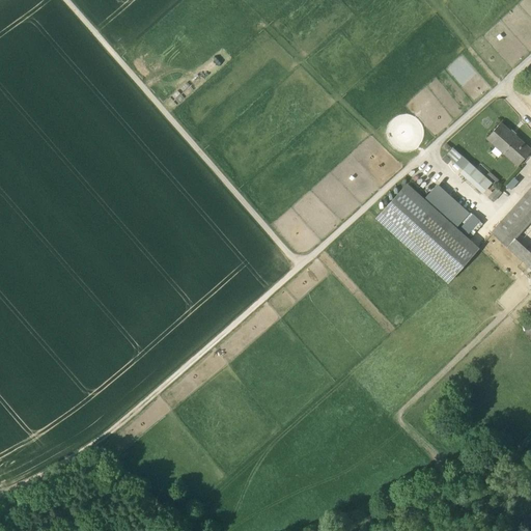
[(497,143),(520,164),(530,150),(530,149),(501,123),(486,140),(494,146),(497,143)]
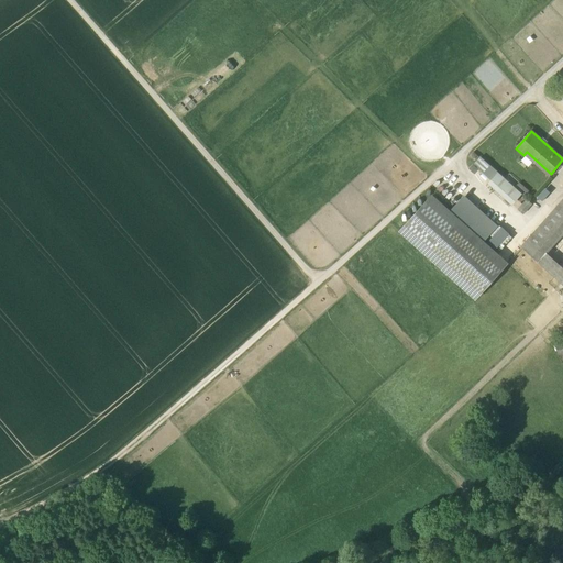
[(531,162),(548,176),(551,174),(527,152),(523,155),(531,162)]
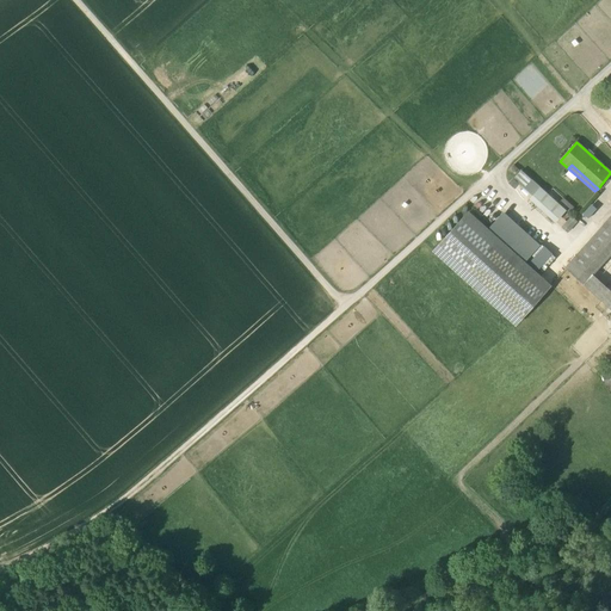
[(534,195),(541,186),(522,168),(514,177),(534,195)]
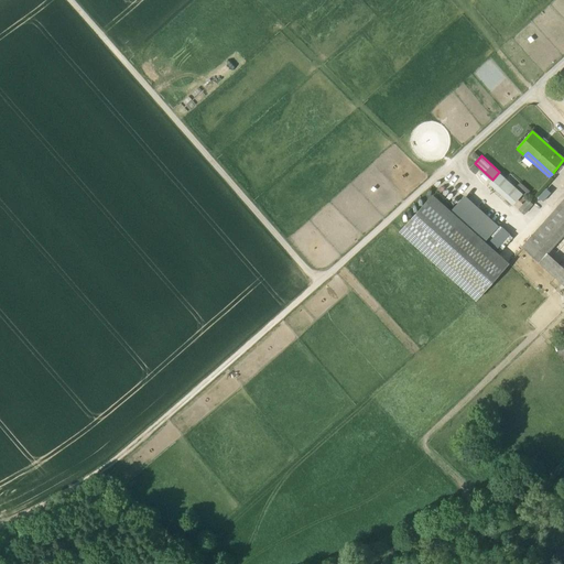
[(532,162),(524,155),(521,160),(529,166),(532,162)]
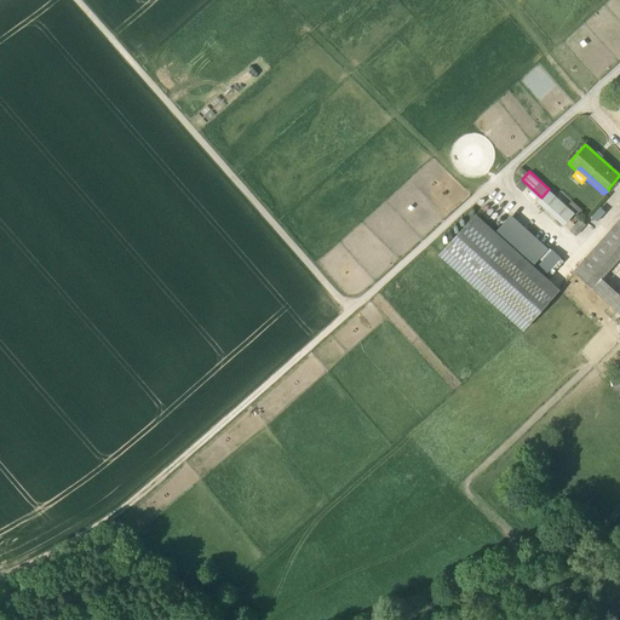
[(567,205),(549,189),(541,197),(568,220),(575,213),(567,205)]
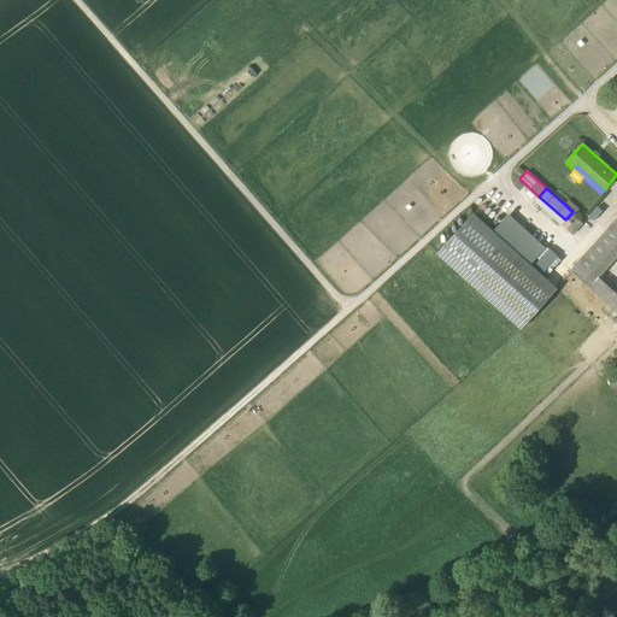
[(565,219),(539,197),(535,200),(562,224),(565,219)]
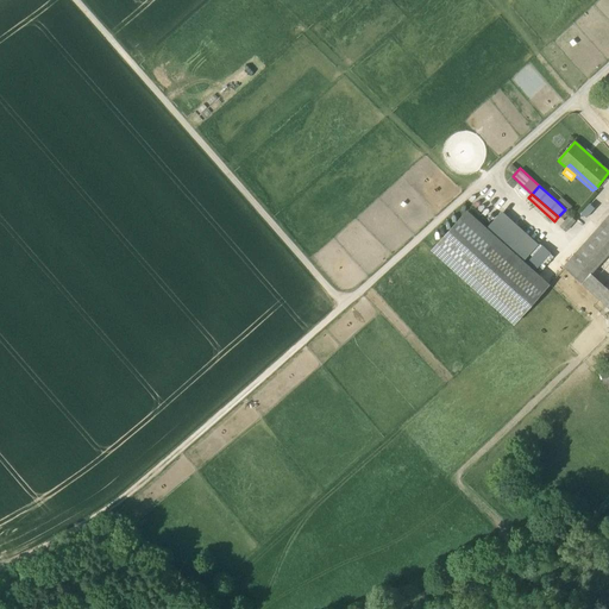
[(562,196),(557,201),(565,209),(566,211),(571,206),(562,196)]
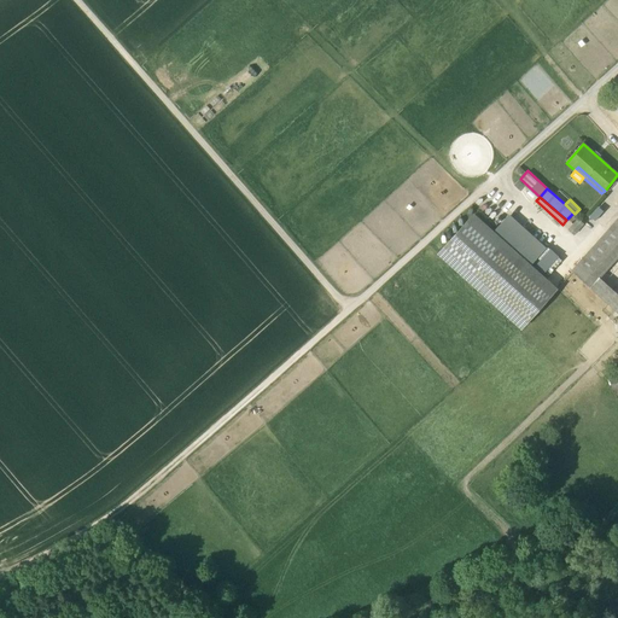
[(604,210),(598,205),(589,215),(595,220),(604,210)]
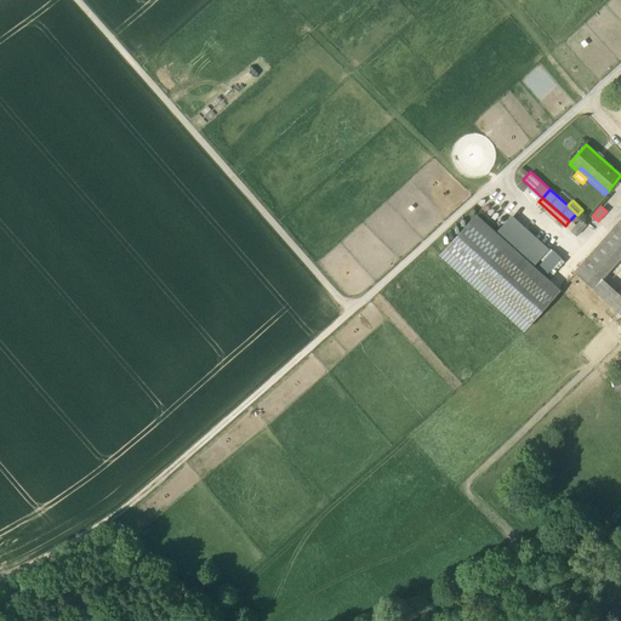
[(550,249),(512,215),(495,233),(505,241),(533,267),(550,249)]
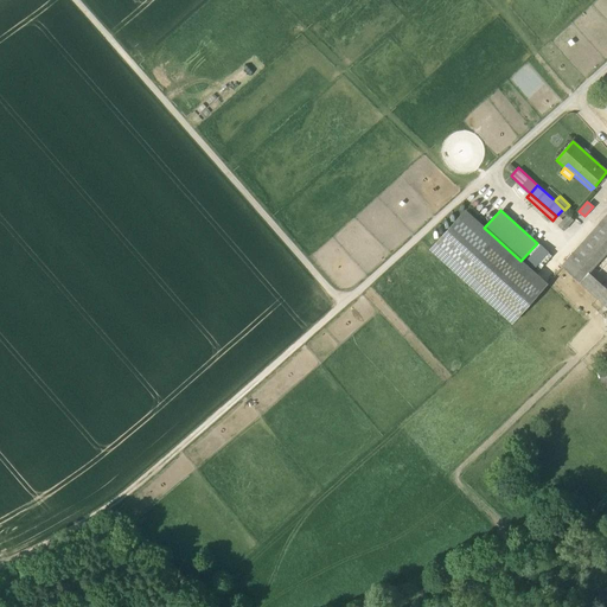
[(430,249),(459,274),(493,236),(484,228),(465,211),(430,249)]
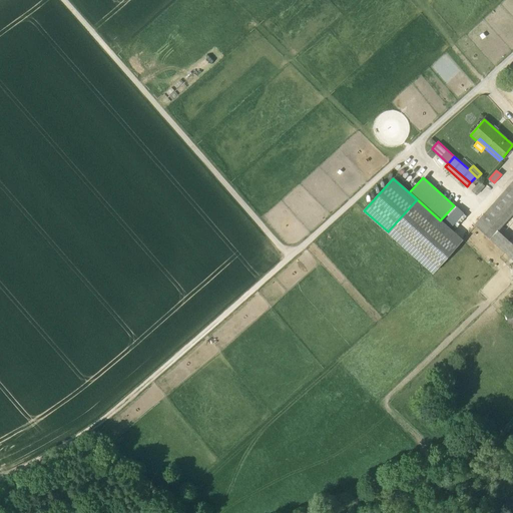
[(485,184),(479,180),(471,189),(476,194),(485,184)]
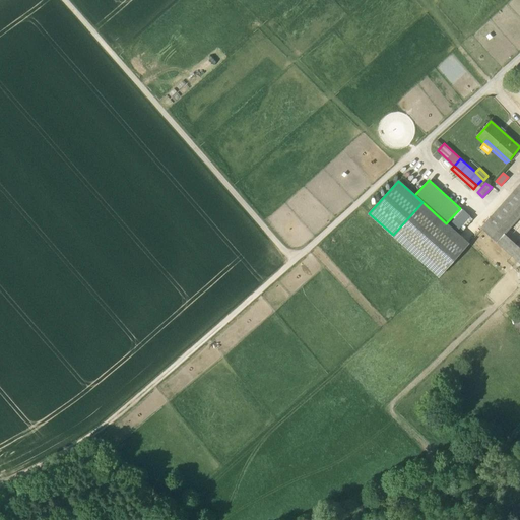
[(480,229),(519,264),(519,263),(519,249),(503,233),(499,229),(519,204),(519,197),(514,192),(480,229)]
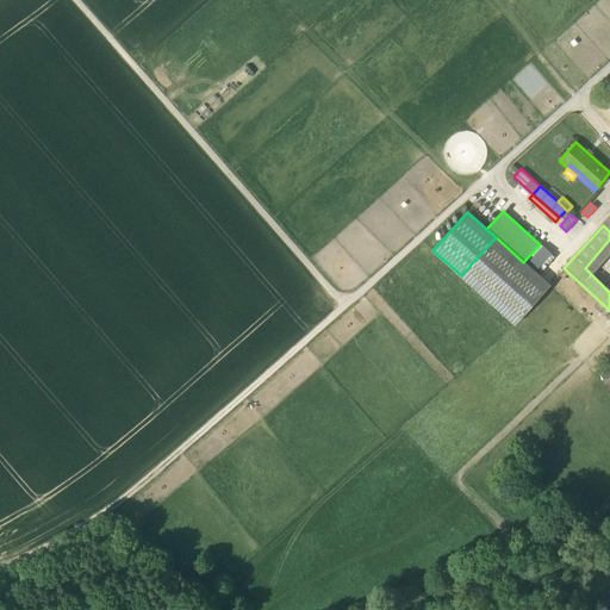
[(523,262),(496,237),(461,275),(515,324),(549,285),(534,272),(526,265),(523,262)]
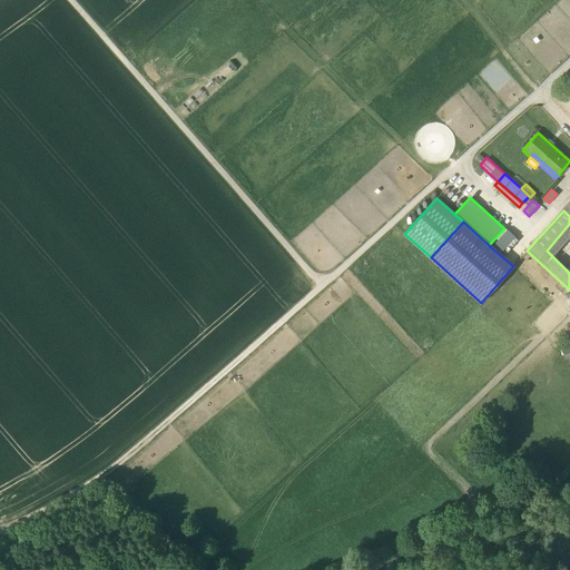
[(569,234),(569,224),(547,251),(551,255),(569,234)]
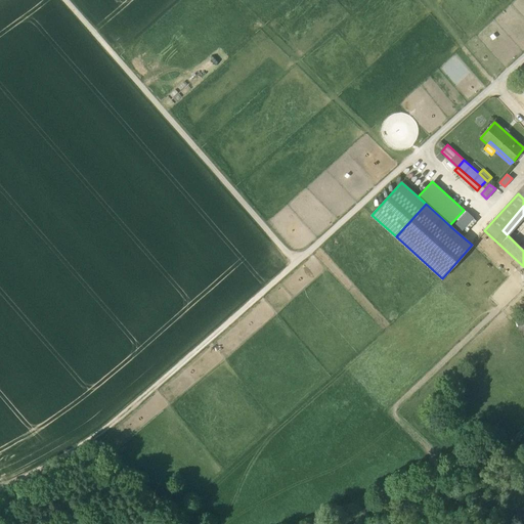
[(467,210),(451,227),(459,233),(474,216),(467,210)]
